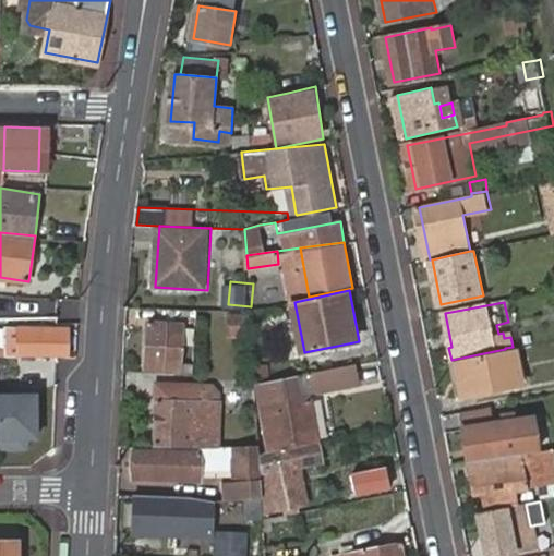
[(232,314),(231,336),(245,336),(248,315),(232,314)]
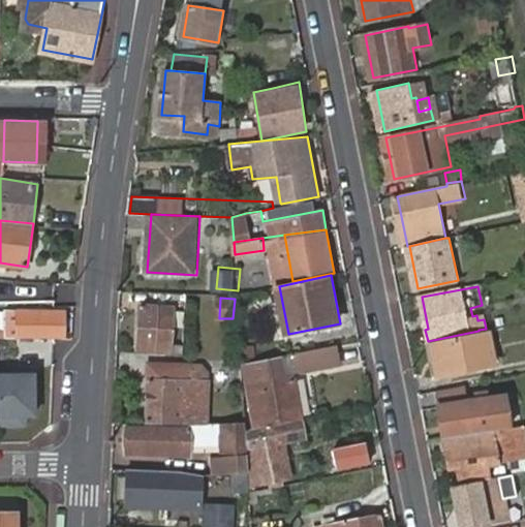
[(173,350),(173,353),(185,354),(185,345),(174,344),(175,334),(176,334),(177,317),(164,317),(165,307),(144,306),(141,348),(173,350)]
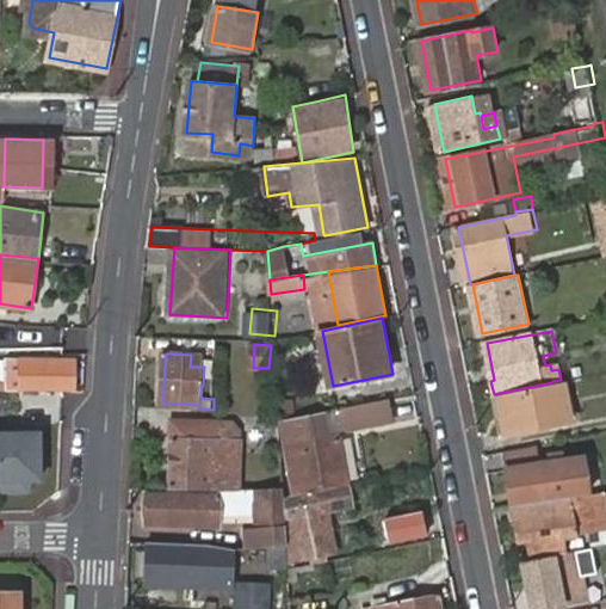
[(0,391),(66,389),(78,389),(79,358),(25,360),(25,377),(10,377),(10,383),(0,383),(0,391)]
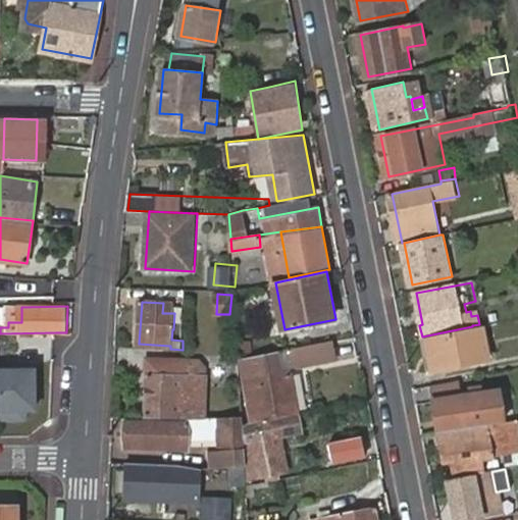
[(490,357),(484,326),(427,338),(434,369),(490,357)]
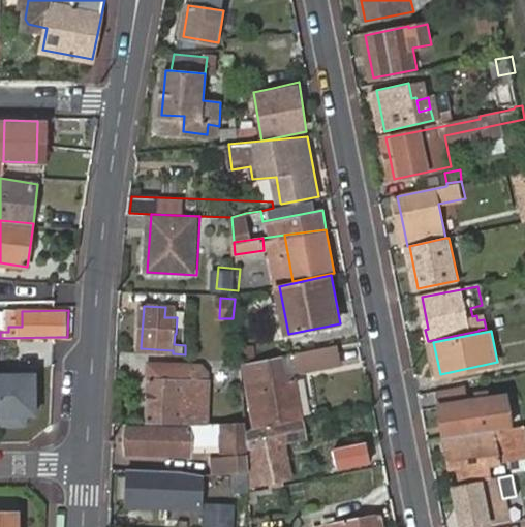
[(344,364),(340,344),(306,351),(291,353),(296,374),(344,364)]
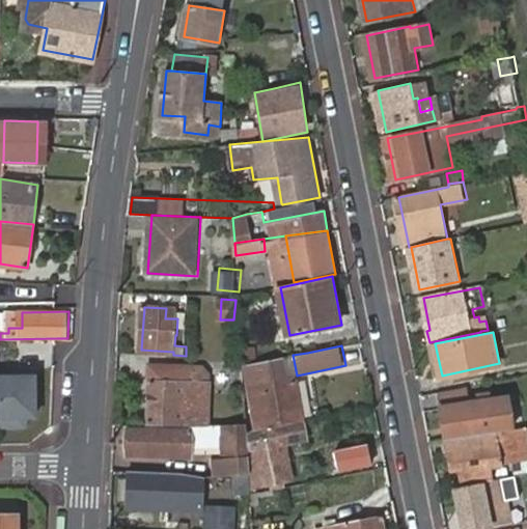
[(272,377),(268,360),(246,365),(247,372),(250,371),(252,381),(272,377)]
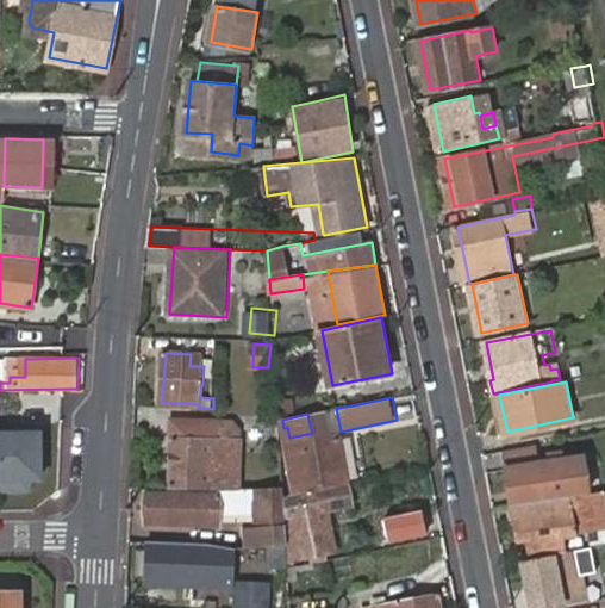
[(175,420),(172,485),(232,486),(234,441),(217,440),(218,423),(175,420)]
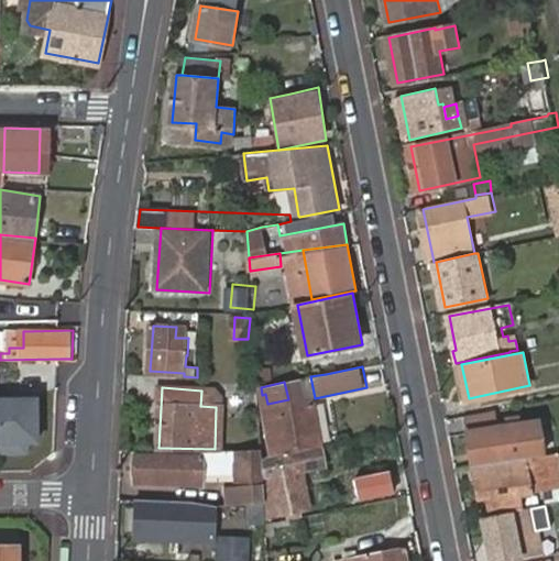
[(274,454),(321,443),(311,399),(263,410),(274,454)]
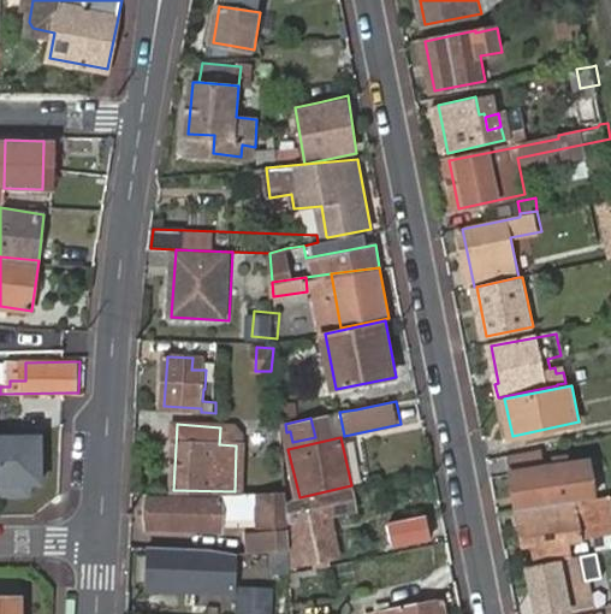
[(510,454),(520,512),(575,502),(568,467),(549,470),(544,447),(510,454)]
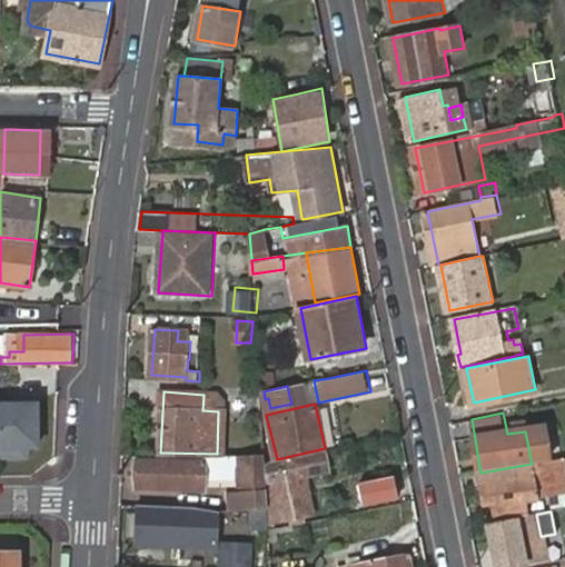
[(0,465),(33,466),(32,417),(0,416),(0,465)]
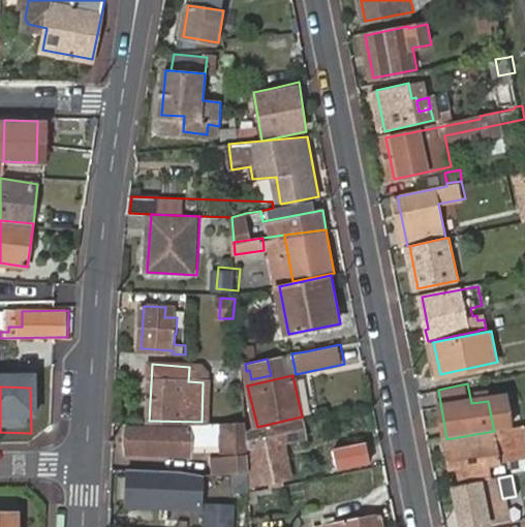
[(494,431),(510,428),(504,399),(488,401),(494,431)]
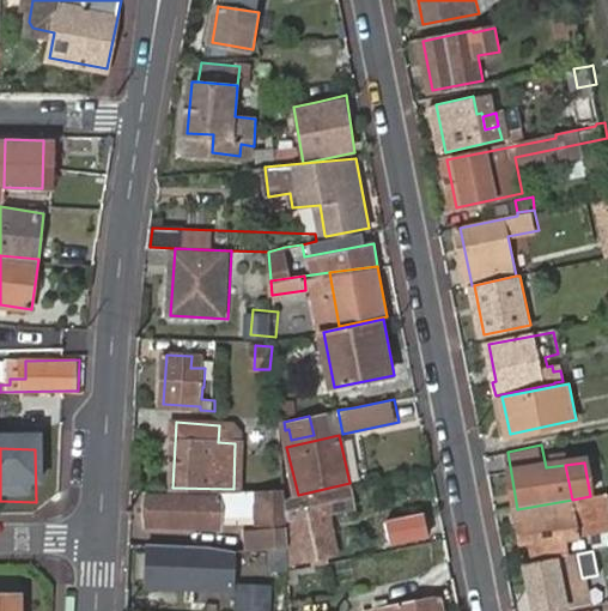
[(356,506),(350,483),(298,495),(286,497),(289,528),(290,542),(290,546),(304,543),(308,557),(332,552),(323,512),(332,510),(356,506)]
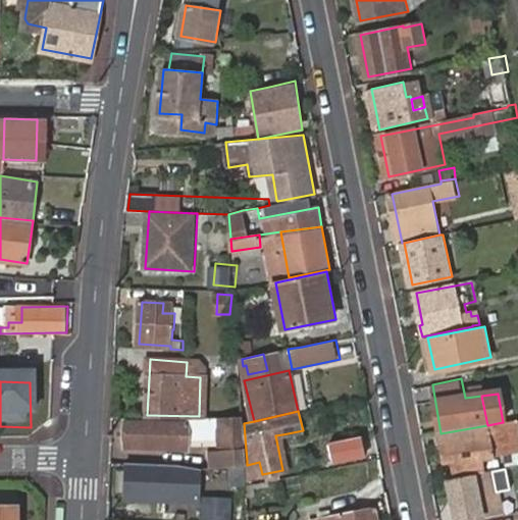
[(244,423),(244,416),(224,418),(191,418),(190,422),(128,421),(128,447),(190,448),(191,426),(222,426),(223,450),(246,450),(244,423)]
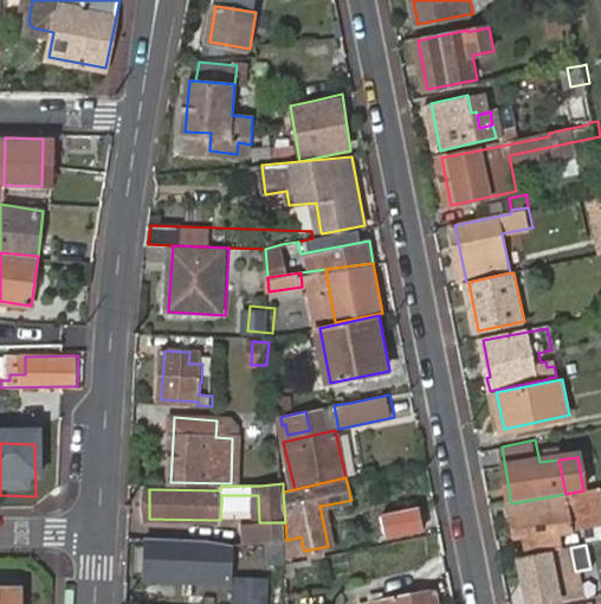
[(589,522),(583,490),(566,494),(572,526),(589,522)]
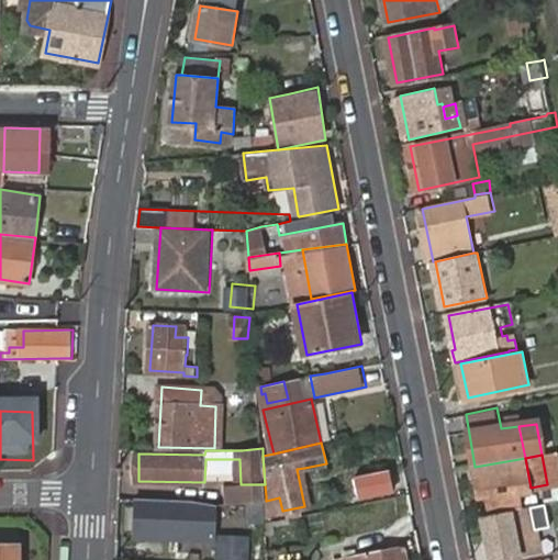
[(531,488),(525,458),(475,467),(479,496),(503,492),(522,490),(531,488)]
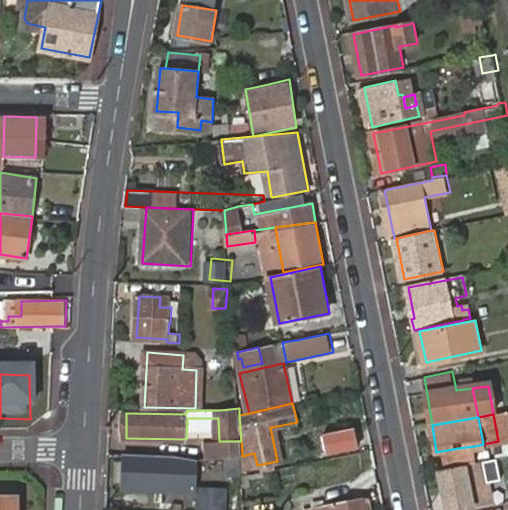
[(284,460),(277,426),(270,427),(277,461),(284,460)]
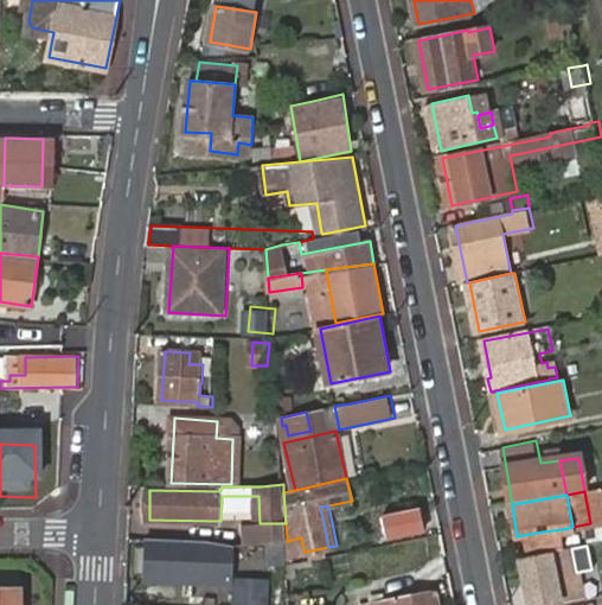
[(384,514),(389,535),(426,528),(421,505),(384,514)]
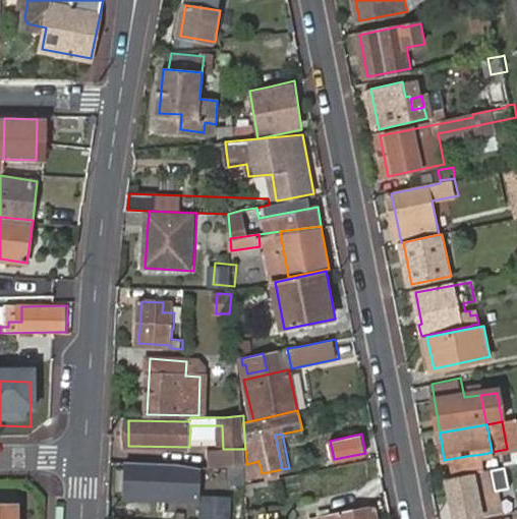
[(179,460),(222,460),(223,449),(179,450),(179,460)]
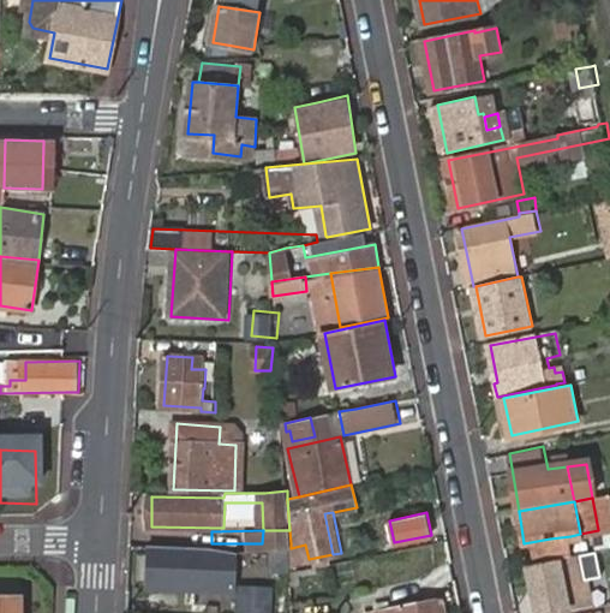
[(291,543),(289,530),(263,530),(262,543),(291,543)]
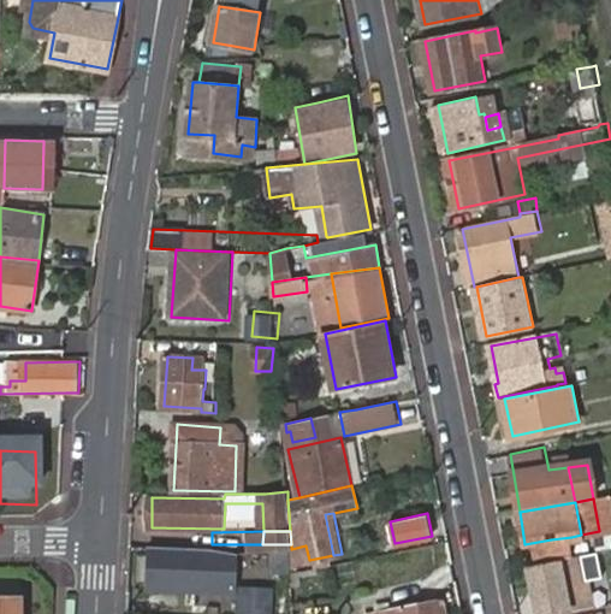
[(571,537),(551,539),(533,543),(537,564),(575,555),(571,537)]
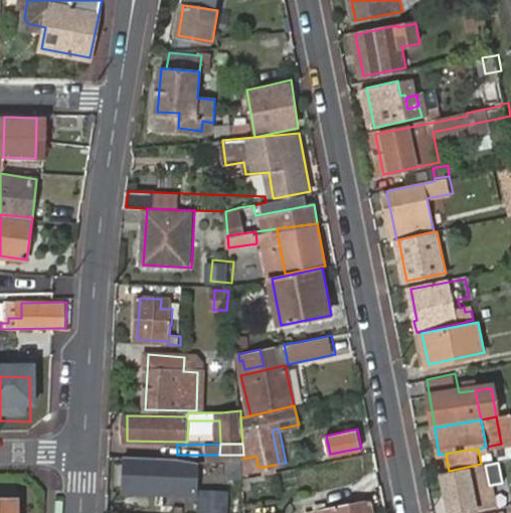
[(232,478),(245,478),(243,459),(201,460),(201,478),(232,478)]
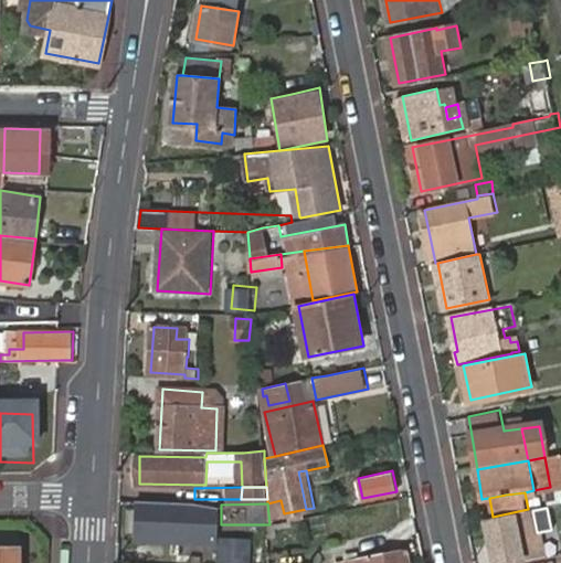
[(487,520),(496,562),(509,562),(522,560),(518,537),(540,532),(536,510),(487,520)]
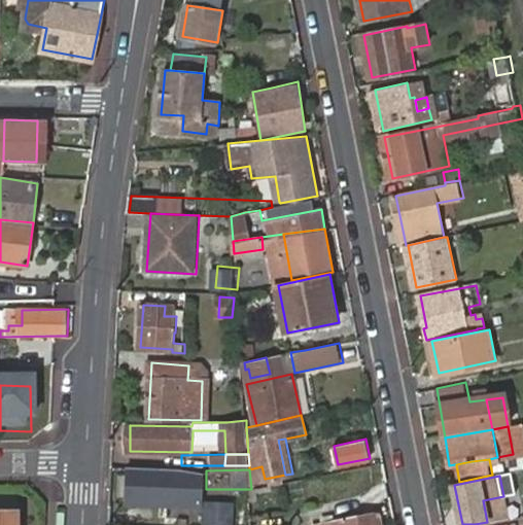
[(236,524),(238,489),(206,489),(204,524),(236,524)]
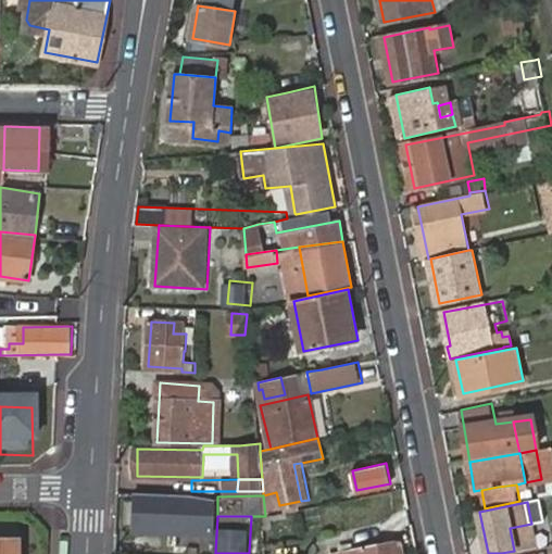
[(403,553),(401,538),(342,551),(342,553),(403,553)]
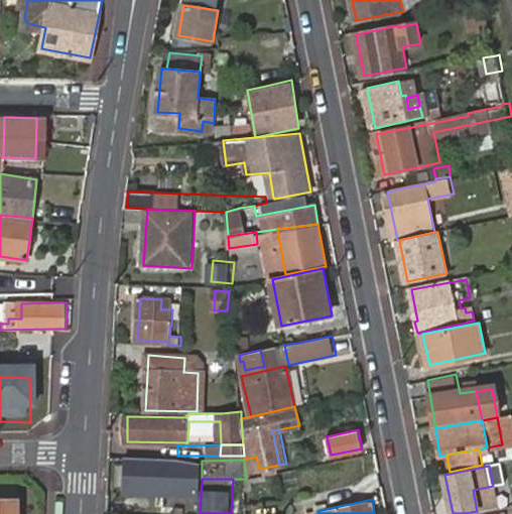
[(0,513),(19,513),(19,500),(0,500),(0,513)]
